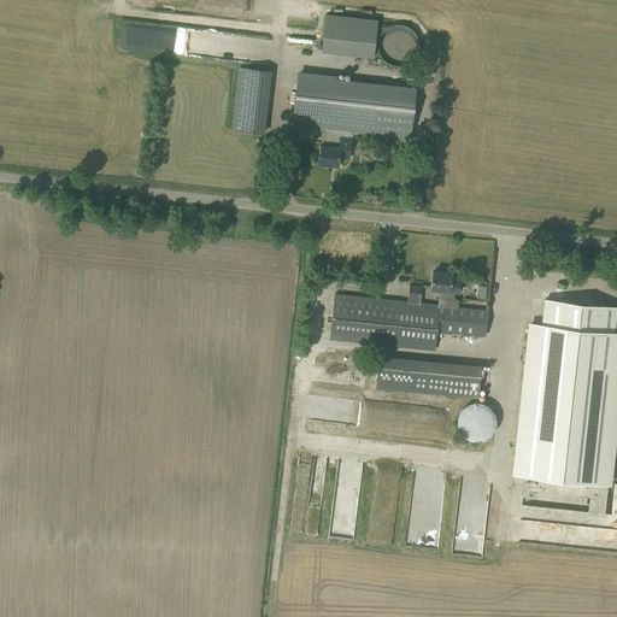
[(322,51),(371,57),(376,21),(325,15),(322,51)]
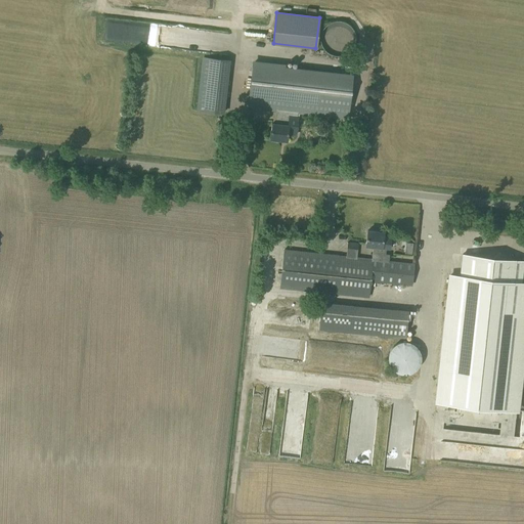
[(338,23),(331,43),(347,49),(355,29),(338,23)]
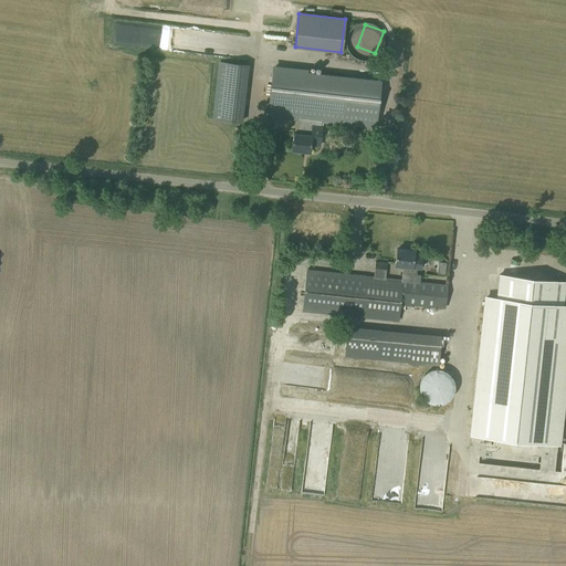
[(212,118),(241,122),(247,65),(219,62),(212,118)]
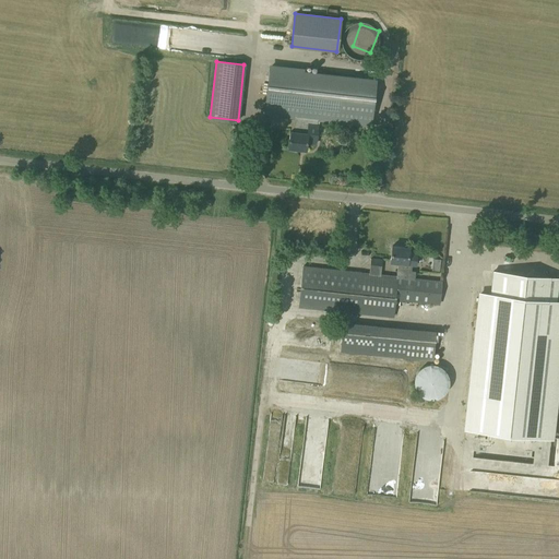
[(265,104),(264,115),(299,119),(297,132),(289,132),(288,147),(306,150),(307,142),(316,143),(318,121),(370,127),(376,80),(270,69),(265,104)]
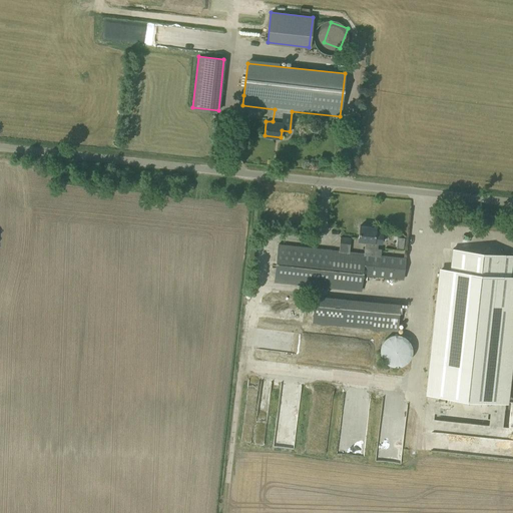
[(375,231),(376,227),(360,225),(358,240),(381,242),(382,232),(375,231)]
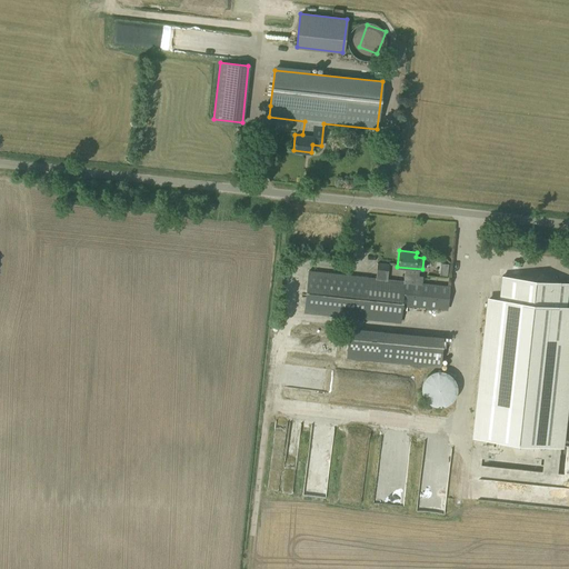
[(309,271),(308,281),(305,313),(400,323),(402,306),(446,310),(449,286),(448,286),(422,283),(368,278),(368,277),(309,271)]
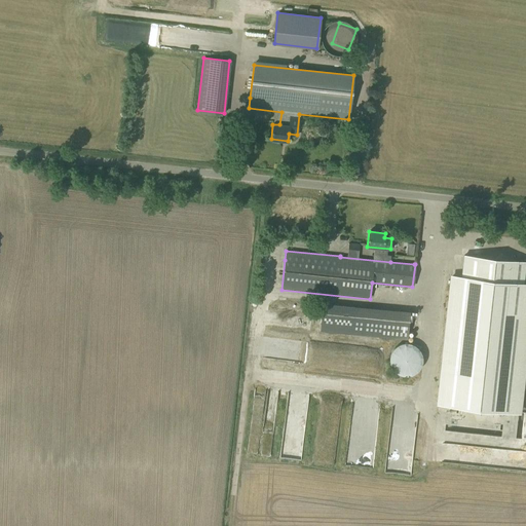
[(519,413),(525,341),(525,284),(523,284),(525,262),(463,256),(461,277),(452,276),(438,404),(519,413)]
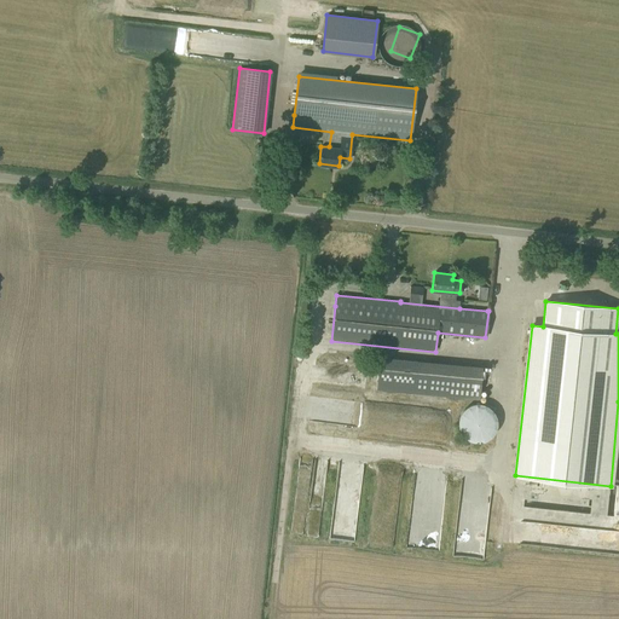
[(380,358),(377,389),(426,394),(427,379),(415,377),(416,360),(380,358)]
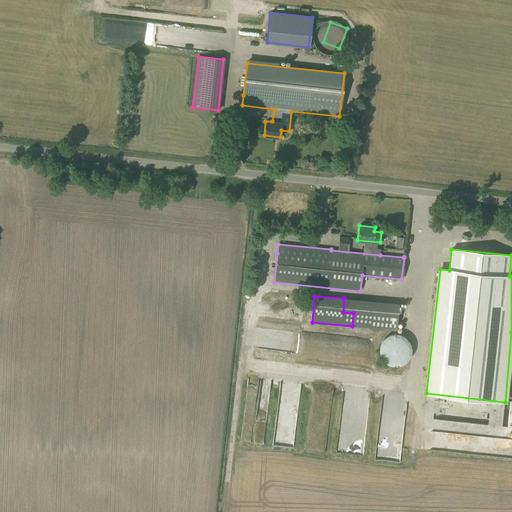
[(352,326),(396,330),(398,304),(344,298),(343,312),(353,313),(352,326)]
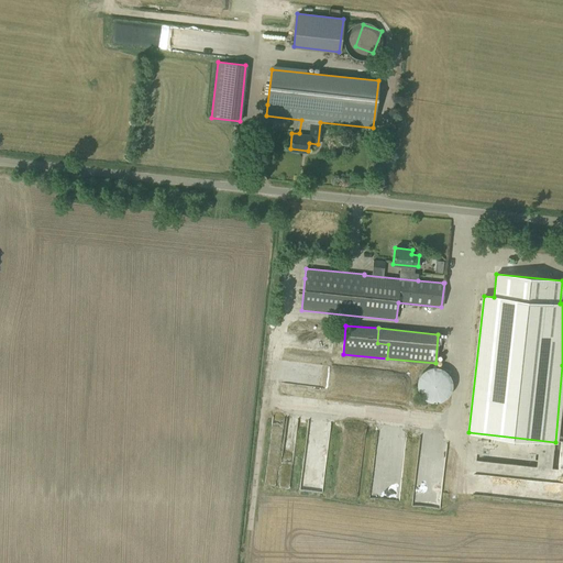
[(420,395),(421,396),(422,397),(423,398),(424,399),(426,400),(427,400),(429,401),(430,401),(431,403),(433,403),(434,403),(435,403),(438,403),(439,401),(441,401),(442,400),(443,400),(444,399),(445,398),(446,397),(448,396),(449,395),(450,394),(451,393),(451,390),(451,389),(452,388),(452,386),(452,385),(452,383),(452,382),(452,381),(451,378),(451,377),(450,376),(449,375),(448,374),(446,373),(445,372),(444,371),(443,370),(442,368),(441,368),(439,367),(438,367),(435,367),(434,367),(433,367),(431,367),(430,367),(429,368),(427,368),(426,370),(424,371),(423,372),(422,373),(421,374),(420,375),(419,376),(419,377),(418,378),(418,381),(417,382),(417,383),(417,385),(417,386),(417,388),(418,389),(418,390),(419,393),(419,394),(420,395)]
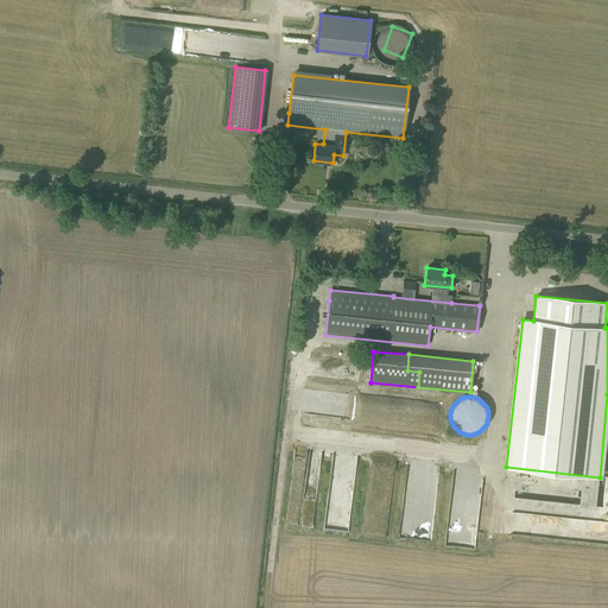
[(607,475),(602,474),(597,506),(607,507),(607,475)]
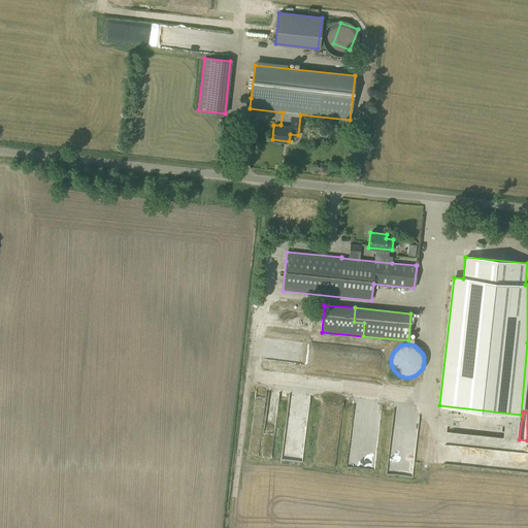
[(271,456),(272,441),(258,441),(258,449),(258,456),(271,456)]
